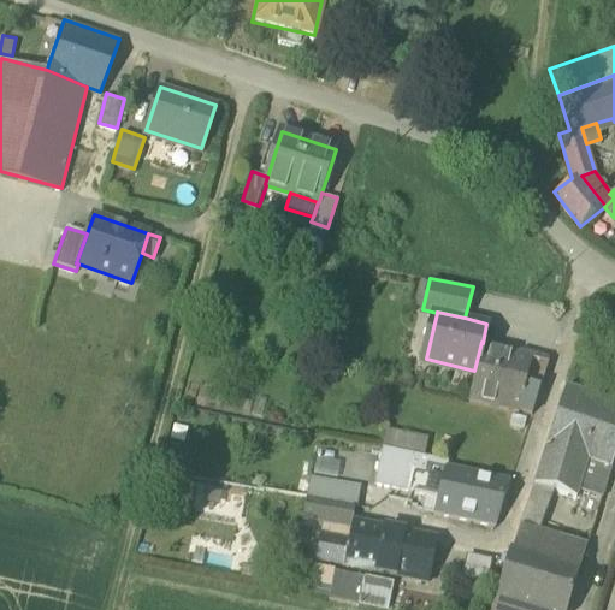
[(548,360),(483,343),(482,342),(474,371),(468,396),(532,410),(548,360)]
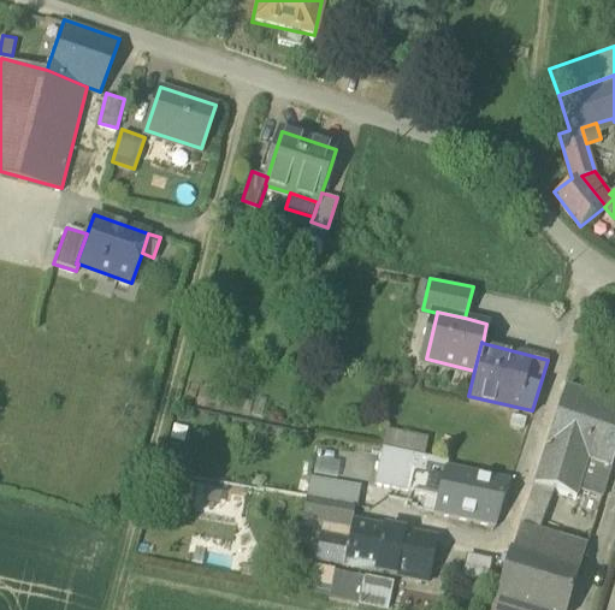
[(548,443),(589,457),(611,466),(614,455),(614,398),(567,383),(548,443)]
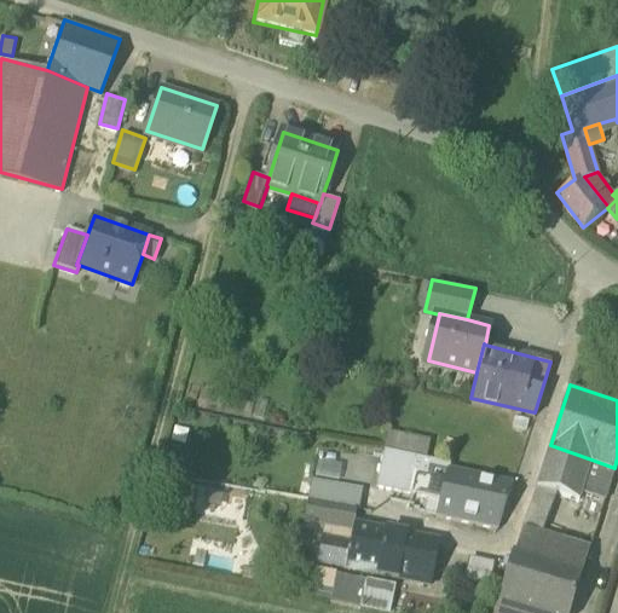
[(386,444),(428,451),(431,434),(388,428),(386,444)]
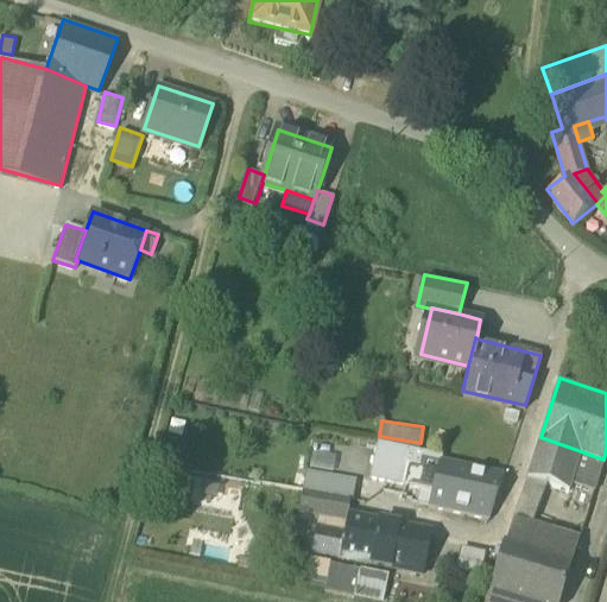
[(539,437),(528,475),(547,481),(569,489),(571,481),(581,451),(541,437),(539,437)]
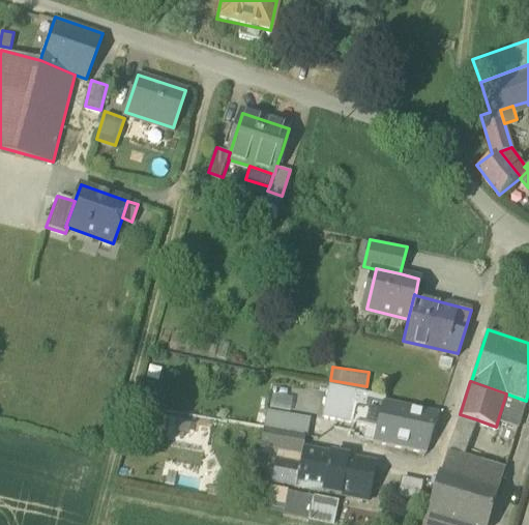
[(323,411),(343,415),(348,386),(328,383),(323,411)]
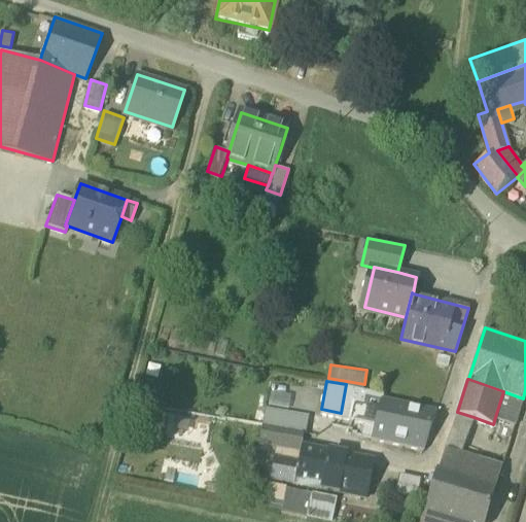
[(380,391),(346,384),(341,413),(375,420),(380,395),(380,391)]
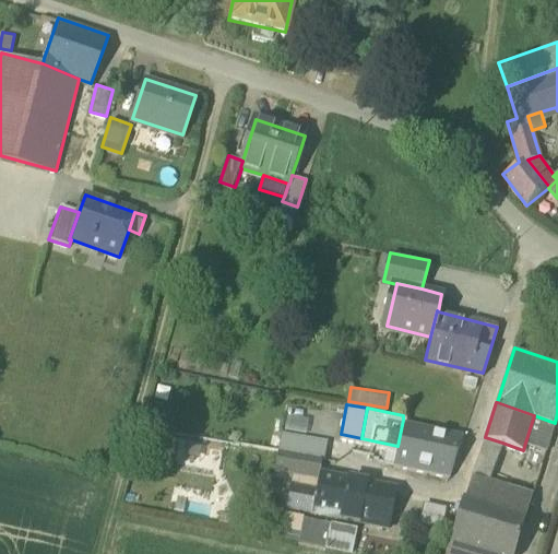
[(288,409),(287,429),(309,431),(310,410),(288,409)]
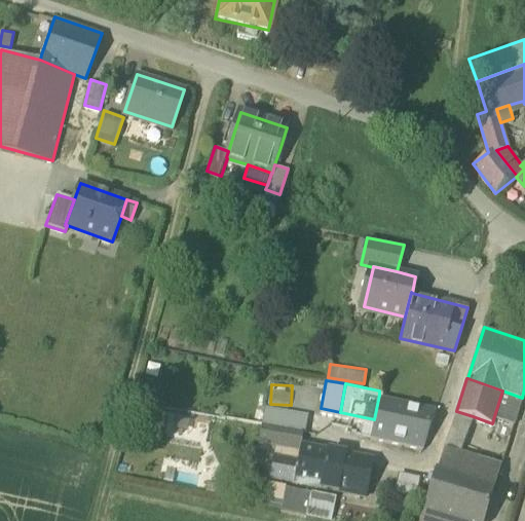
[(514,422),(522,398),(502,391),(494,416),(514,422)]
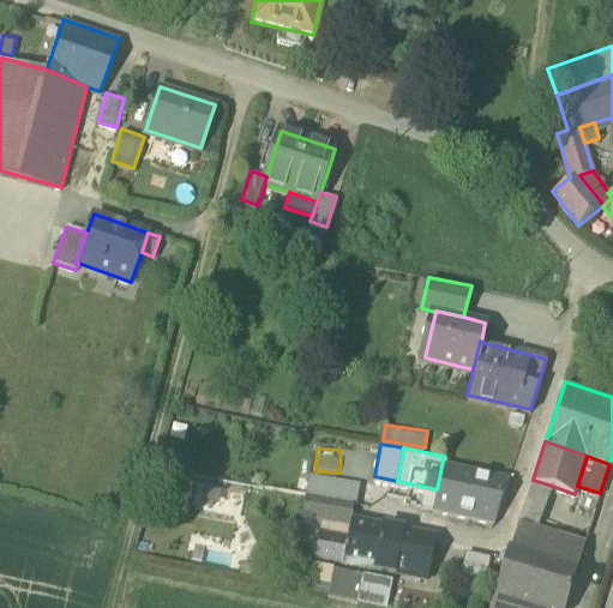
[(433,509),(494,522),(509,475),(443,461),(437,489),(433,509)]
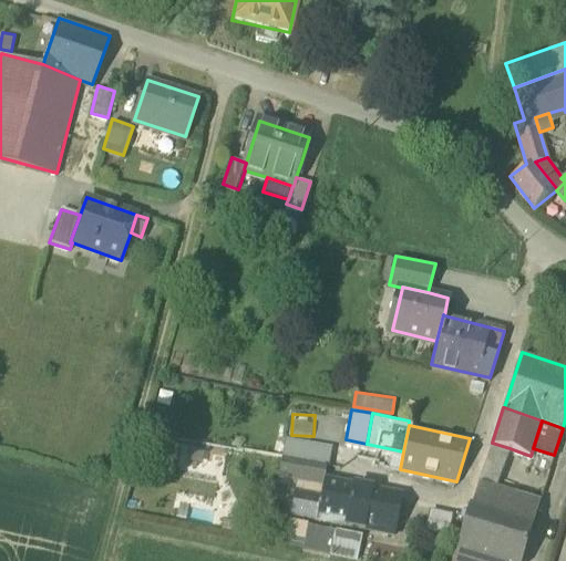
[(495,489),(510,448),(492,443),(479,484),(495,489)]
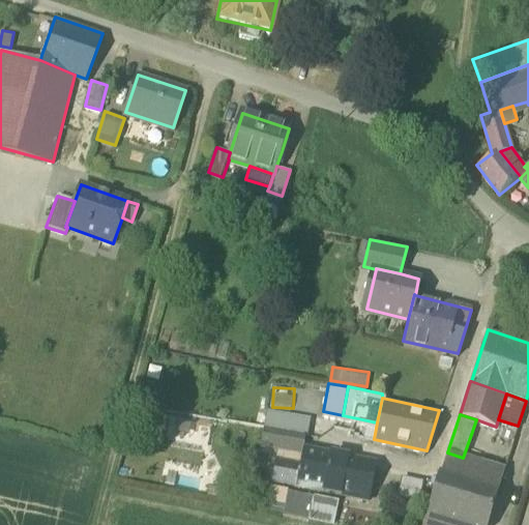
[(261,442),(274,444),(276,427),(263,425),(261,442)]
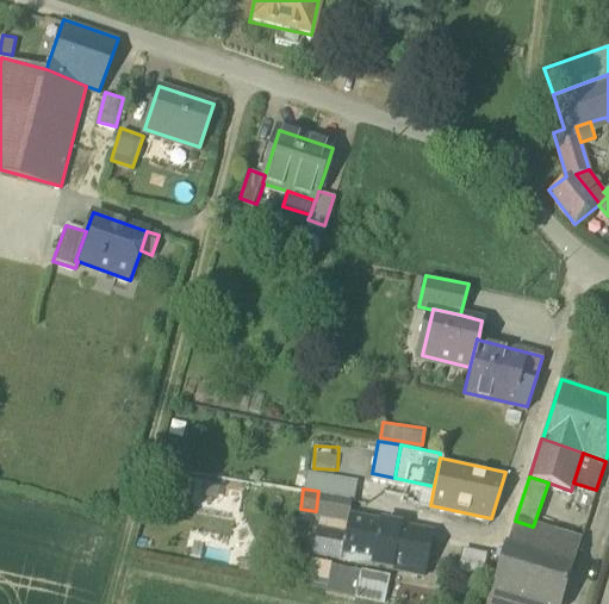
[(316,511),(346,517),(348,497),(318,491),(316,511)]
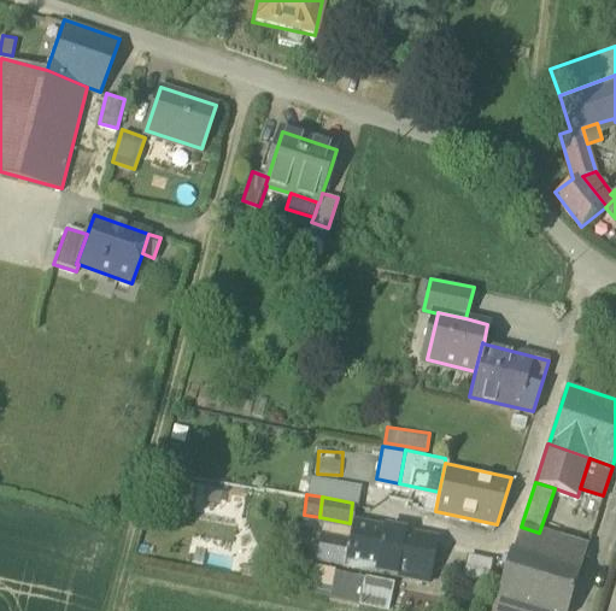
[(353,521),(350,536),(345,562),(380,568),(387,528),(353,521)]
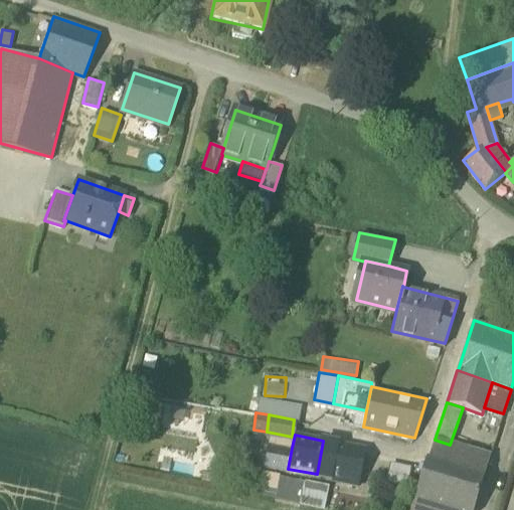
[(435,440),(429,459),(484,476),(490,458),(450,445),(435,440)]
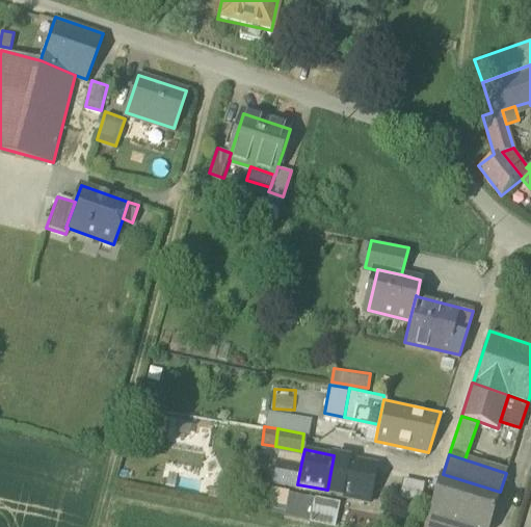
[(377,464),(334,455),(327,490),(370,499),(377,464)]
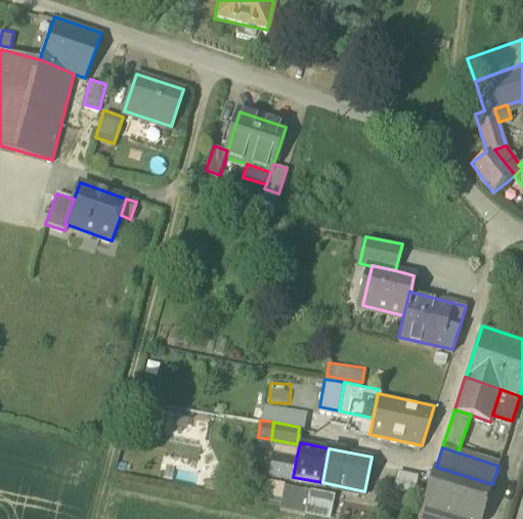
[(268,472),(293,477),(297,456),(272,451),(268,472)]
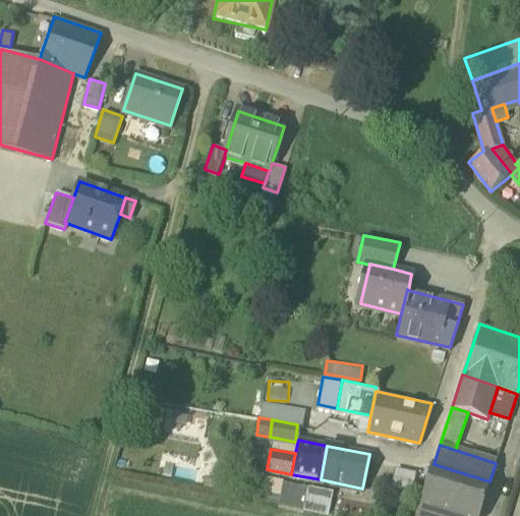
[(478,515),(489,481),(434,464),(434,465),(430,465),(419,504),(460,515),(478,515)]
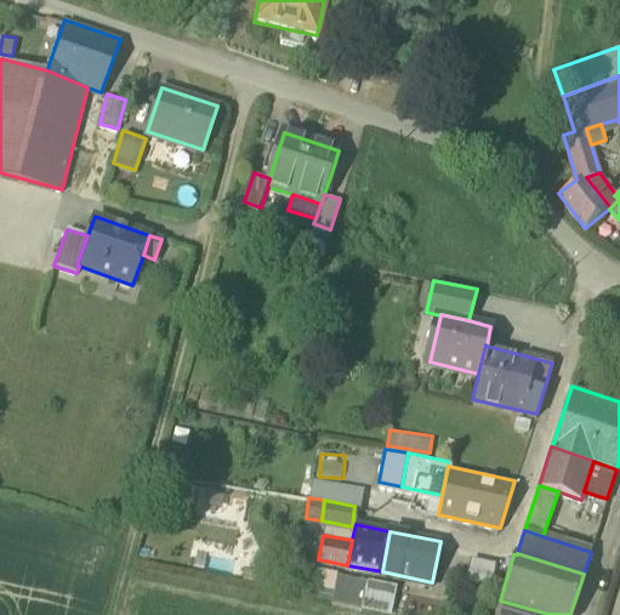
[(472,556),(470,575),(493,579),(496,559),(472,556)]
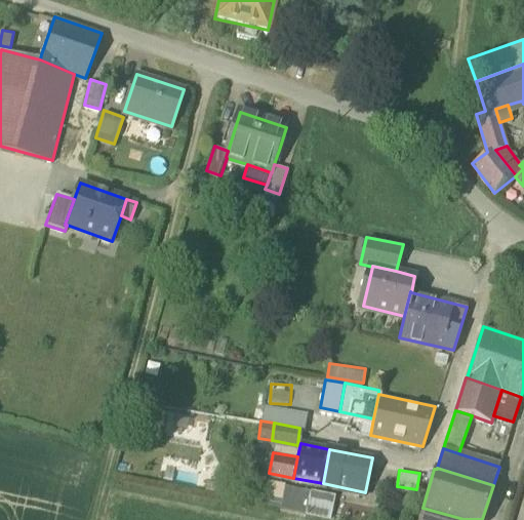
[(280,507),(306,512),(310,489),(284,484),(280,507)]
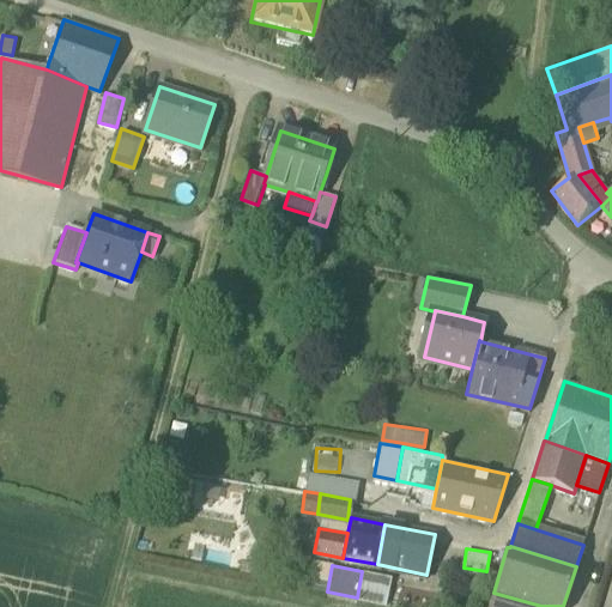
[(394,571),(389,600),(404,602),(408,574),(394,571)]
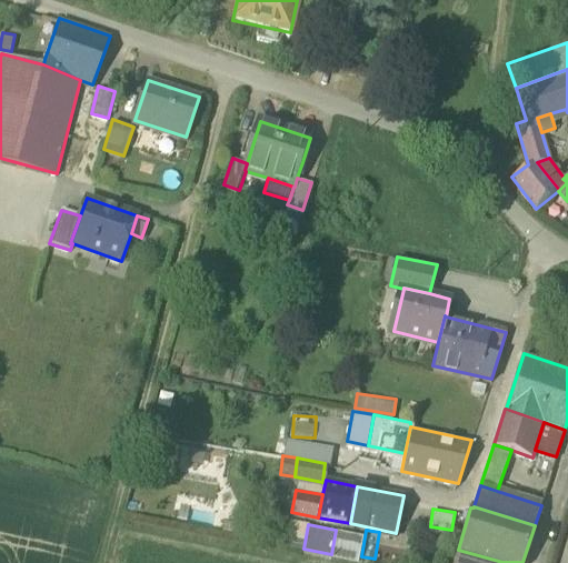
[(502,562),(458,550),(454,562),(502,562)]
